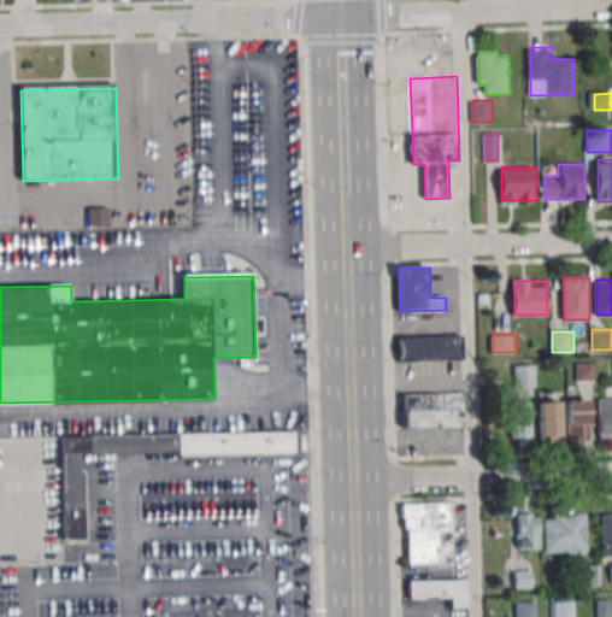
[(400,338),(401,362),(466,359),(466,335),(400,338)]
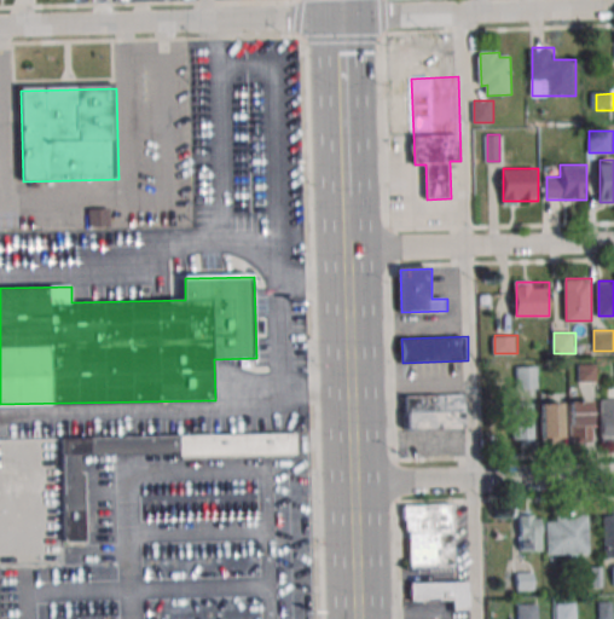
[(600,364),(580,365),(581,382),(600,381),(600,364)]
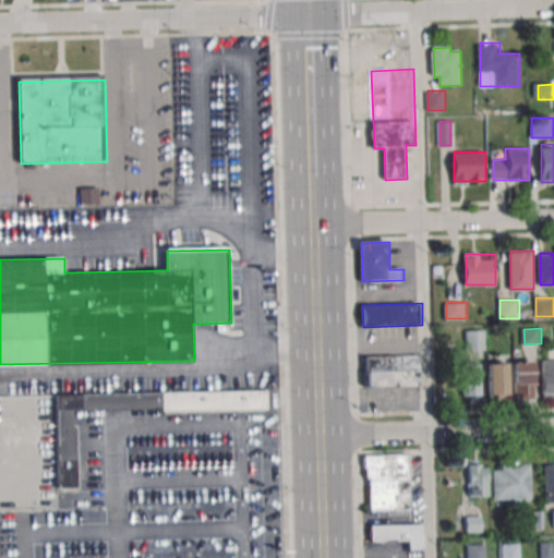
[(486,350),(486,330),(468,330),(468,350),(486,350)]
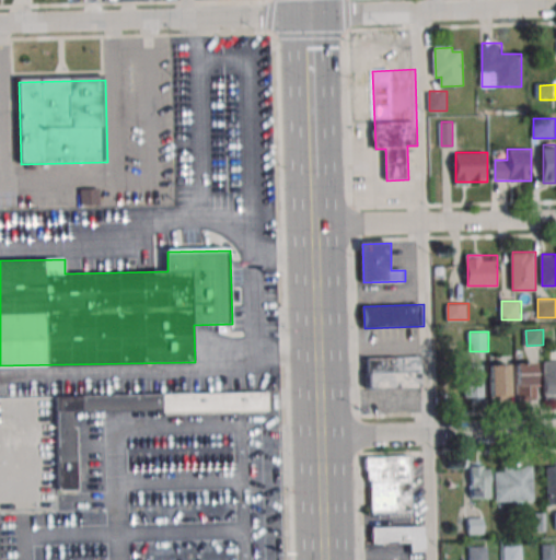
[(368,358),(369,388),(426,386),(425,356),(368,358)]
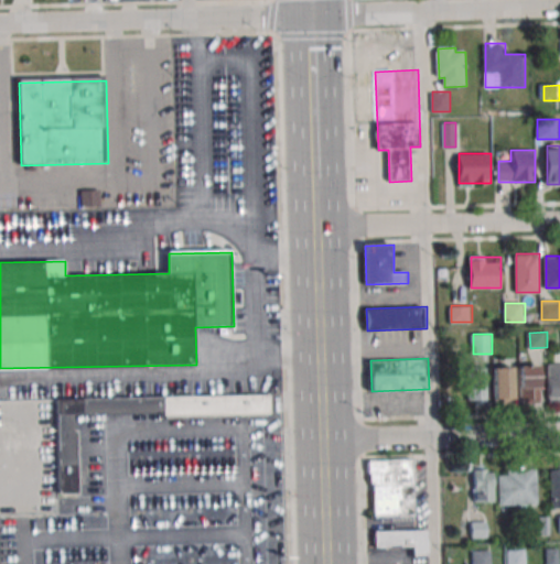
[(549,402),(559,402),(559,362),(549,364),(549,402)]
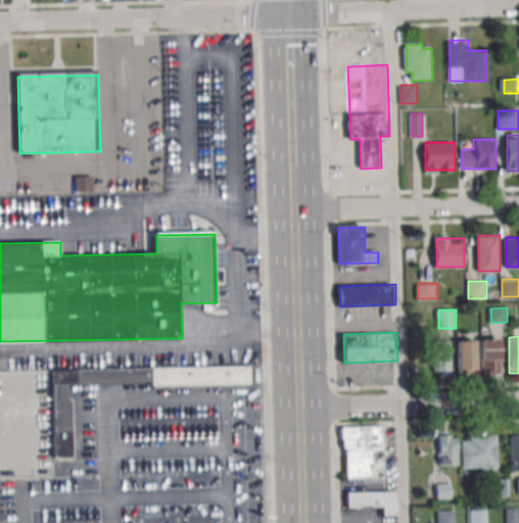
[(483,374),(502,374),(502,337),(483,337),(483,374)]
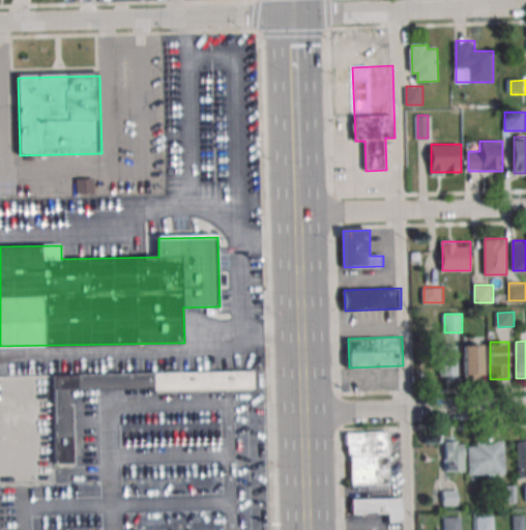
[(465,344),(465,380),(483,380),(483,344),(465,344)]
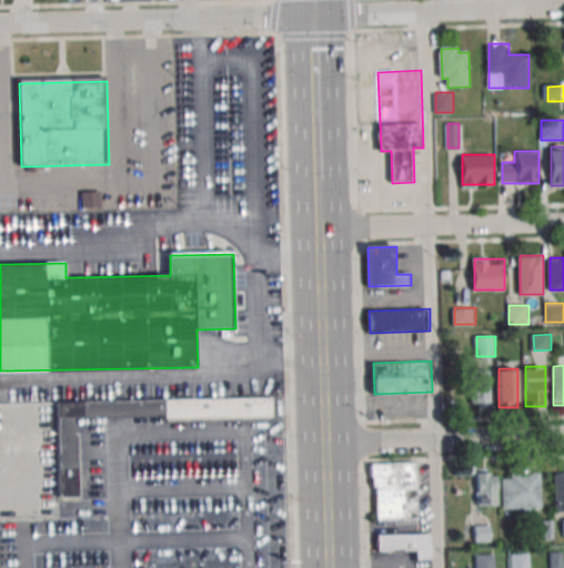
[(492,369),(473,369),(473,408),(492,408),(492,369)]
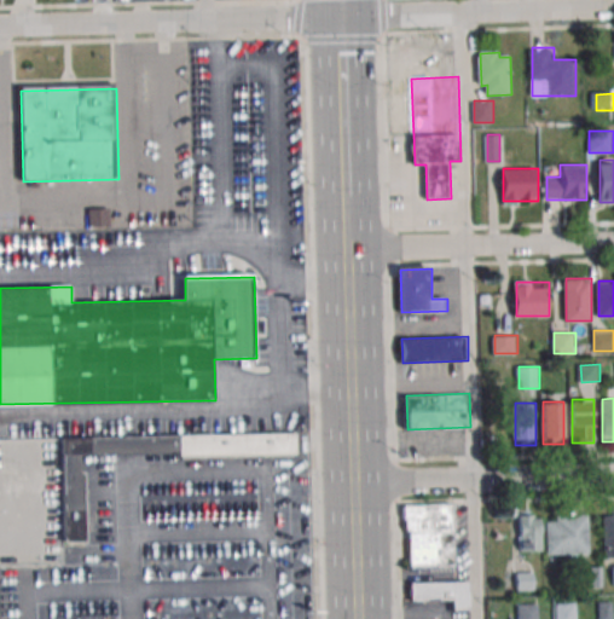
[(67,543),(87,543),(87,456),(297,453),(297,434),(65,437),(67,543)]
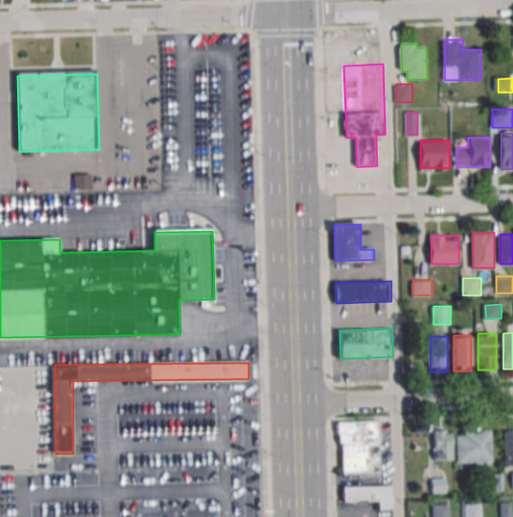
[(338,422),(338,433),(340,434),(340,440),(342,443),(343,473),(383,472),(382,421),(338,422)]
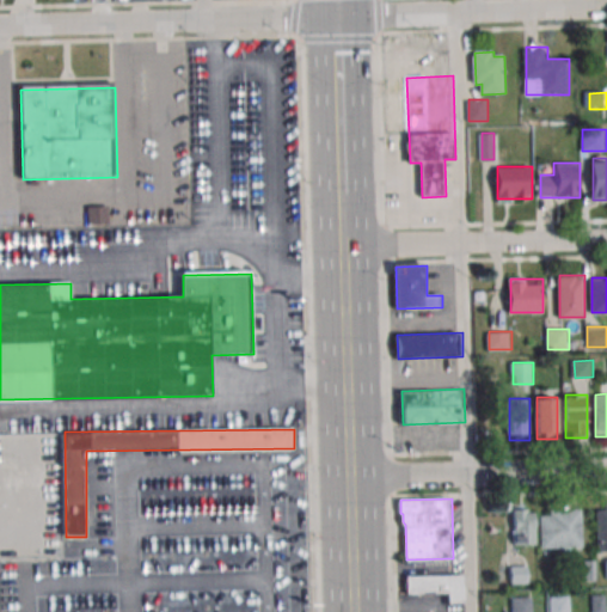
[(538,545),(538,506),(515,506),(515,545),(538,545)]
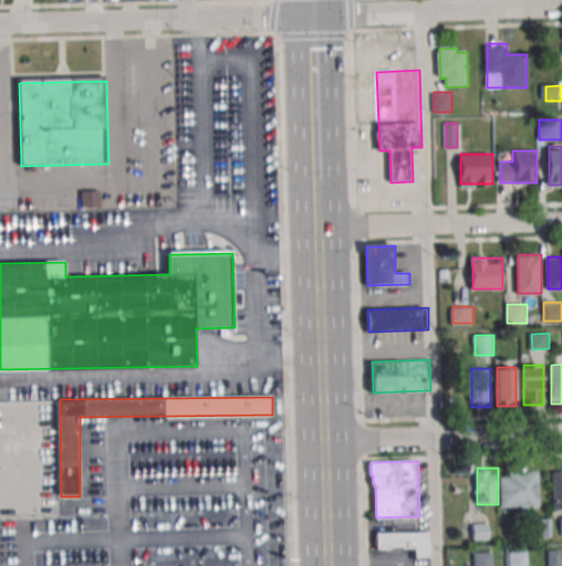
[(542,506),(541,470),(502,470),(502,507),(542,506)]
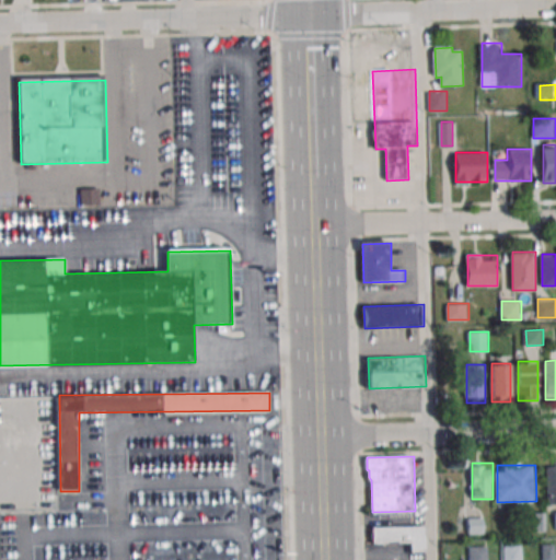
[(547,513),(547,533),(537,533),(537,513),(547,513)]
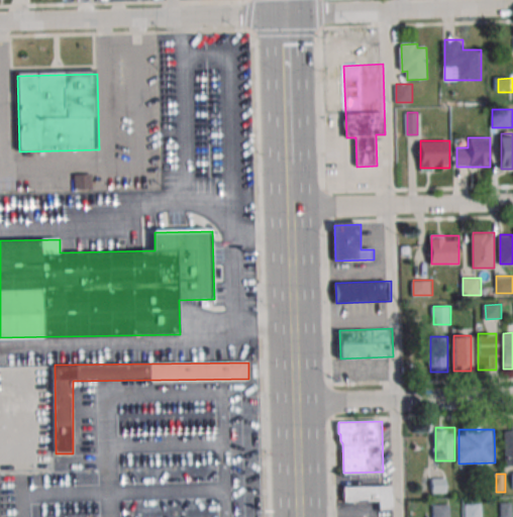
[(448,478),(434,478),(434,492),(448,492),(448,478)]
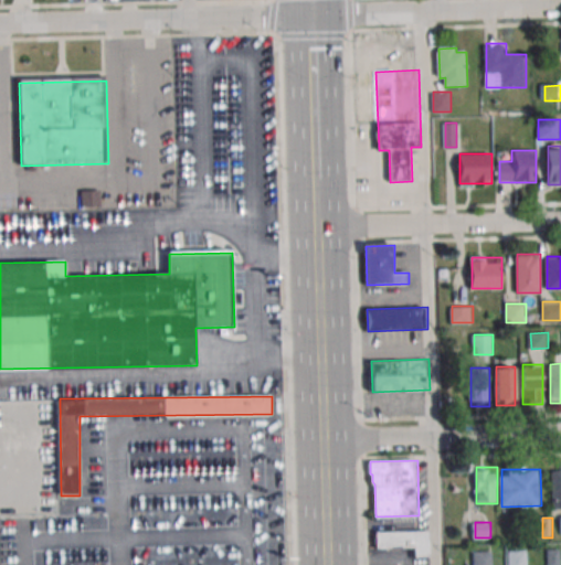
[(377,532),(377,547),(415,546),(415,556),(431,556),(431,531),(377,532)]
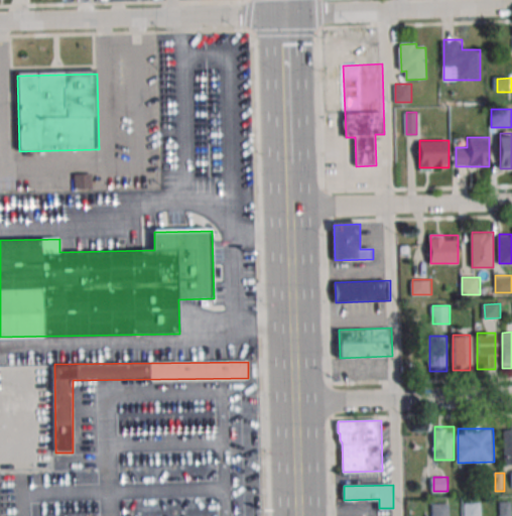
[(502,515),(511,515),(511,501),(502,501),(502,515)]
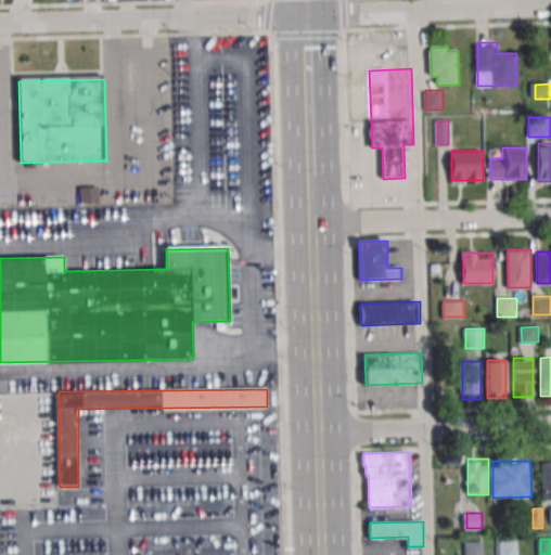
[(484,554),(484,541),(466,541),(466,554),(484,554)]
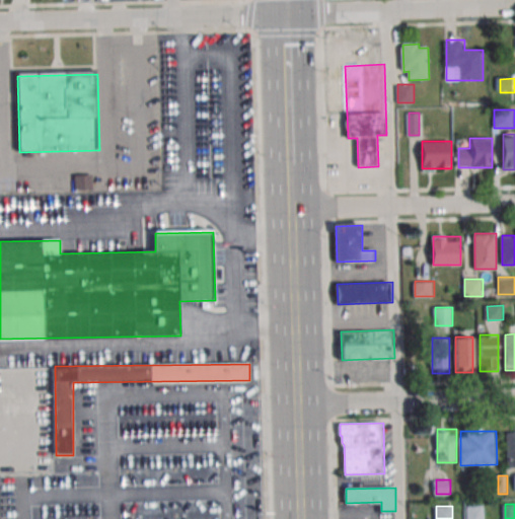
[(468,518),(484,518),(484,506),(468,506),(468,518)]
